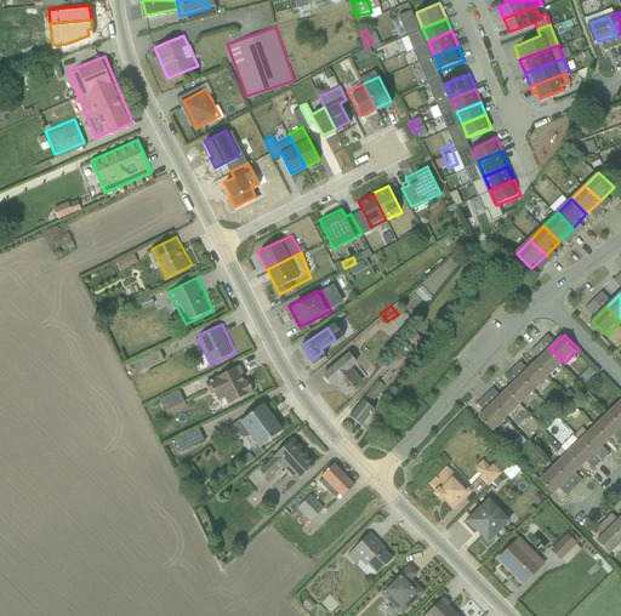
[(348,414),(360,423),(374,406),(369,403),(385,383),(383,383),(393,371),(391,370),(404,353),(396,347),(382,363),(388,368),(379,378),(377,377),(348,414)]
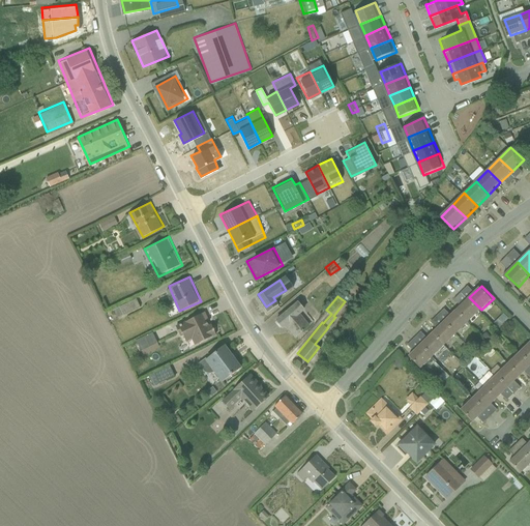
[(469,297),(458,309),(470,321),(481,310),(469,297)]
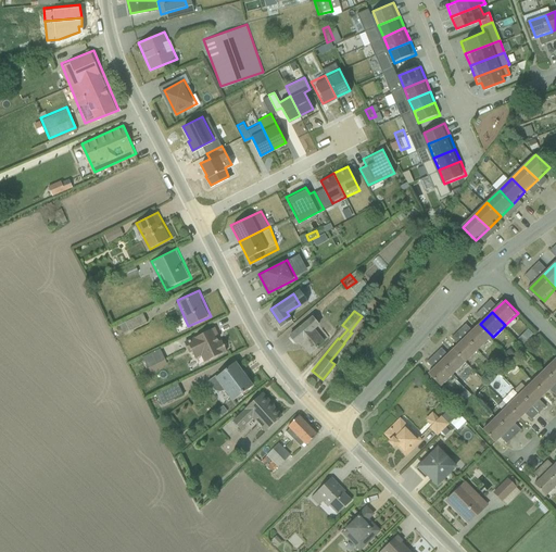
[(323,325),(315,315),(291,334),(299,345),(303,341),(312,353),(328,341),(318,328),(323,325)]
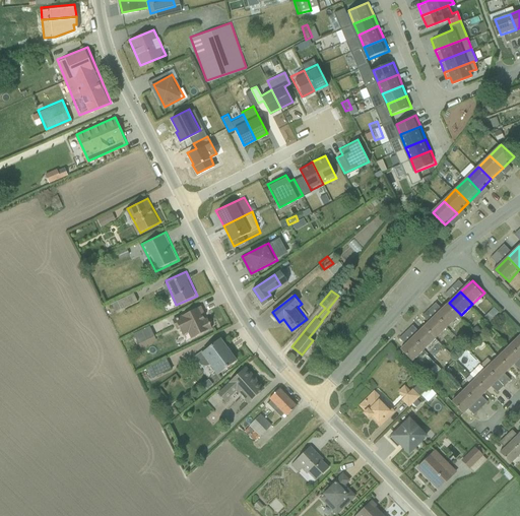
[(449,303),(438,314),(450,326),(461,315),(449,303)]
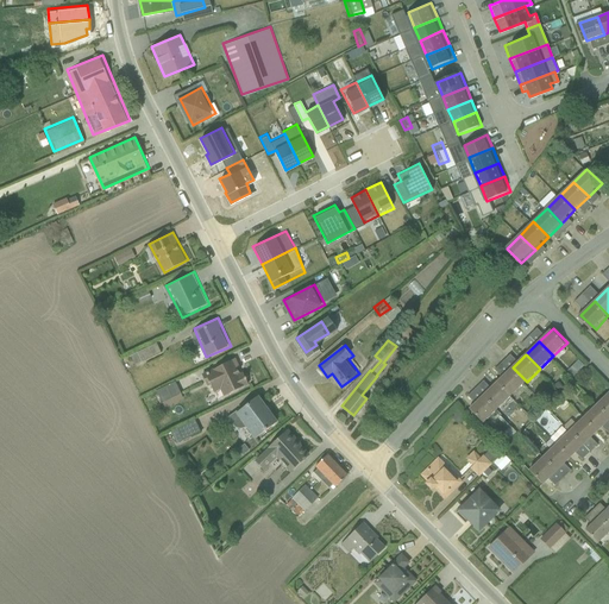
[(223,398),(250,383),(234,357),(208,371),(223,398)]
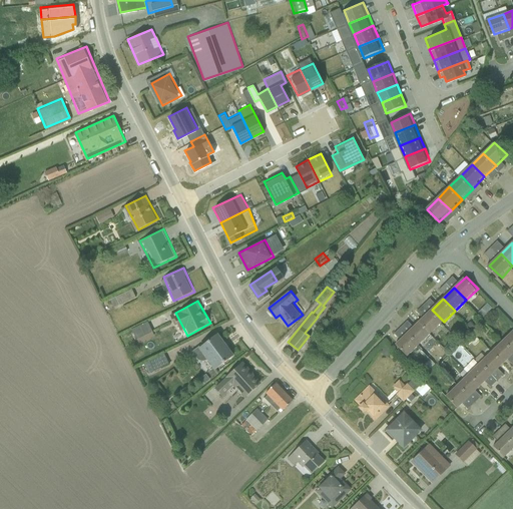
[(432,310),(420,321),(432,333),(444,322),(432,310)]
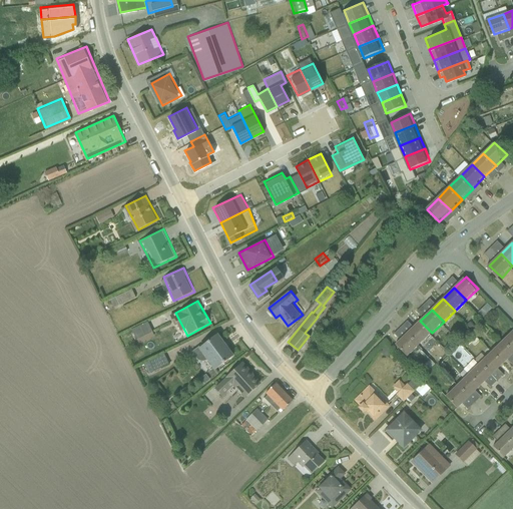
[(142,316),(127,322),(132,333),(146,327),(142,316)]
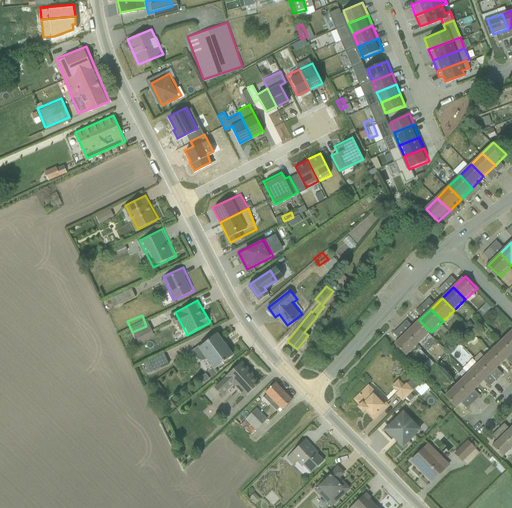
[(419,320),(408,331),(420,344),(431,332),(419,320)]
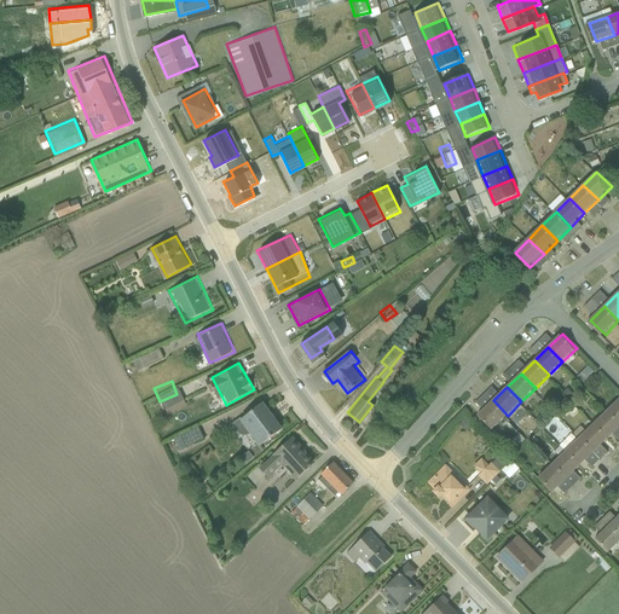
[(618,399),(608,410),(618,420),(618,399)]
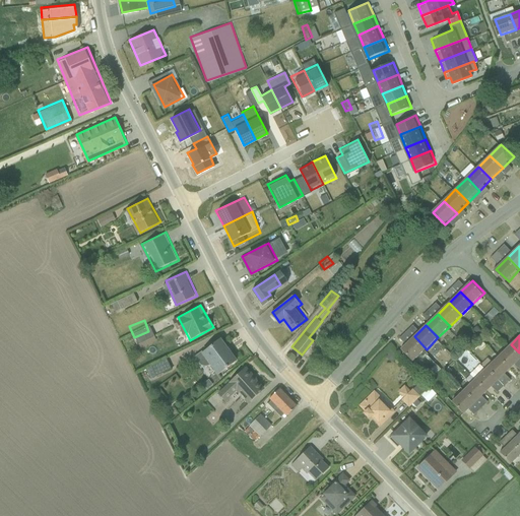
[(414,336),(403,348),(415,361),(427,349),(414,336)]
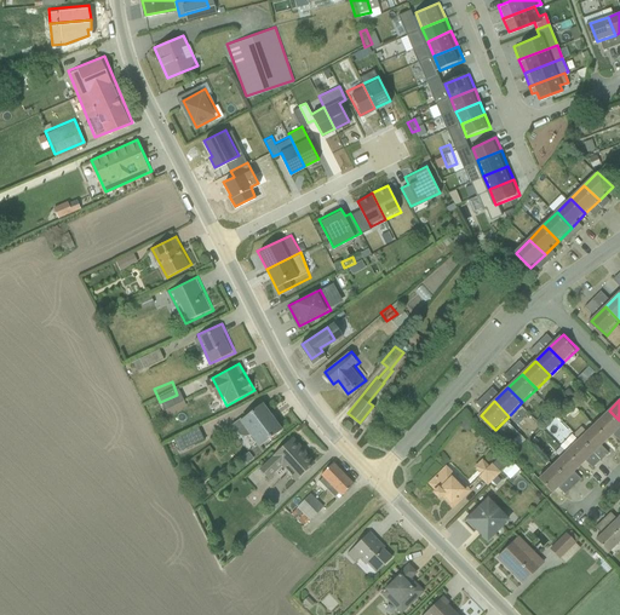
[(263,444),(286,430),(267,402),(245,417),(263,444)]
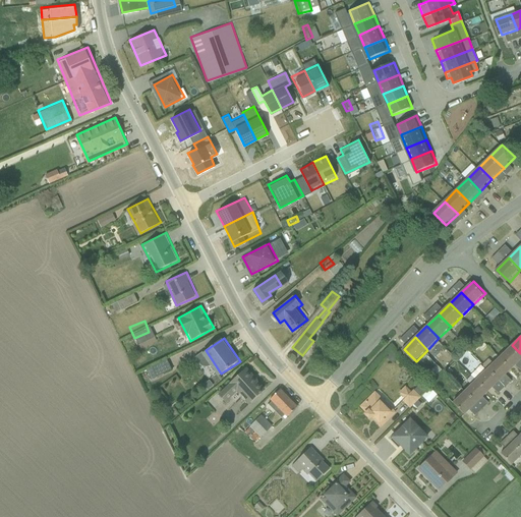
[(520,353),(512,345),(501,356),(512,366),(520,357),(520,353)]
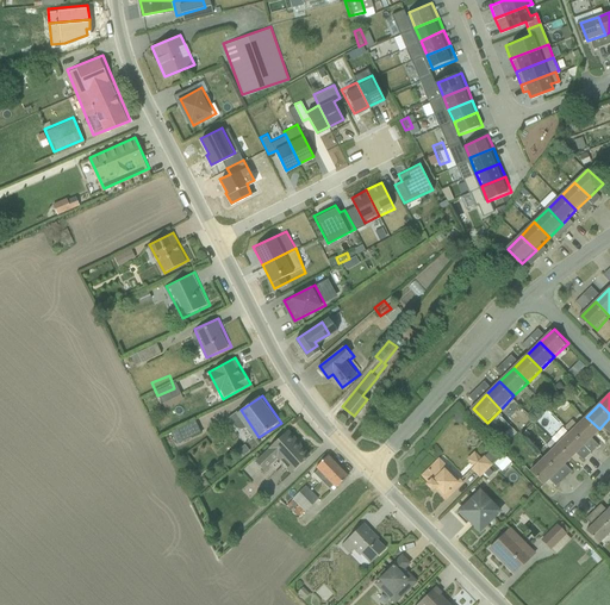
[(162,424),(168,438),(194,426),(188,412),(162,424)]
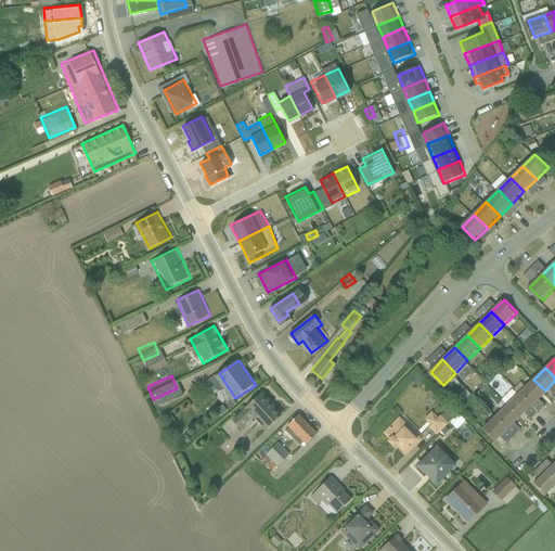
[(533,380),(521,392),(533,402),(545,391),(533,380)]
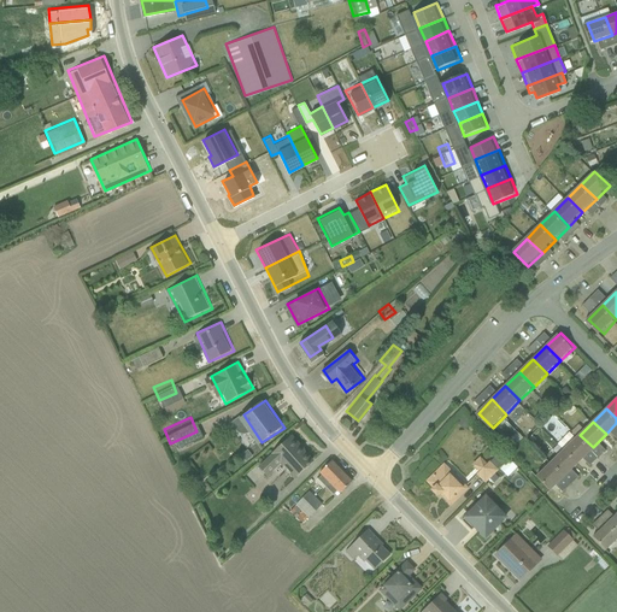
[(295,477),(316,459),(293,433),(258,462),(270,476),(285,464),(295,477)]
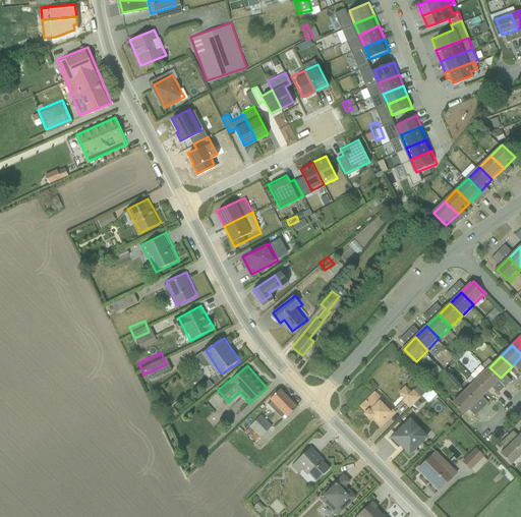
[(489,367),(478,379),(489,390),(501,378),(489,367)]
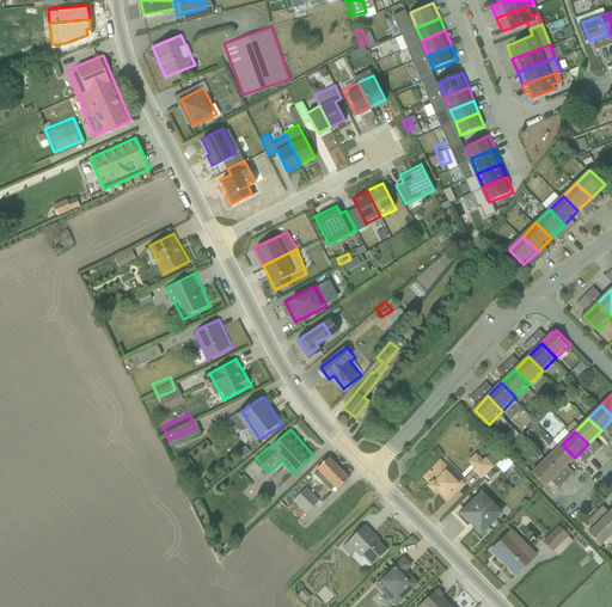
[(562,445),(549,458),(562,471),(575,458),(562,445)]
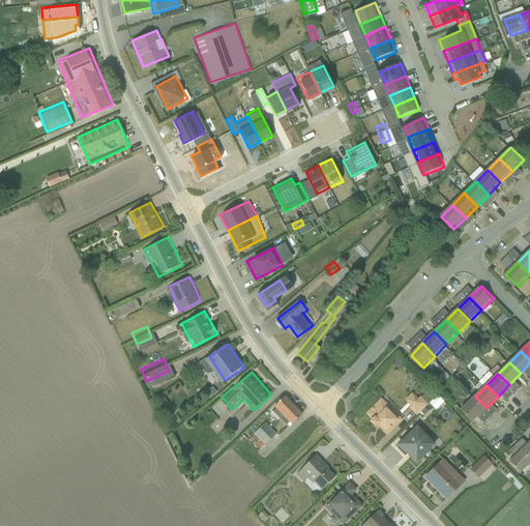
[(405,387),(396,396),(411,409),(421,398),(413,390),(411,392),(405,387)]
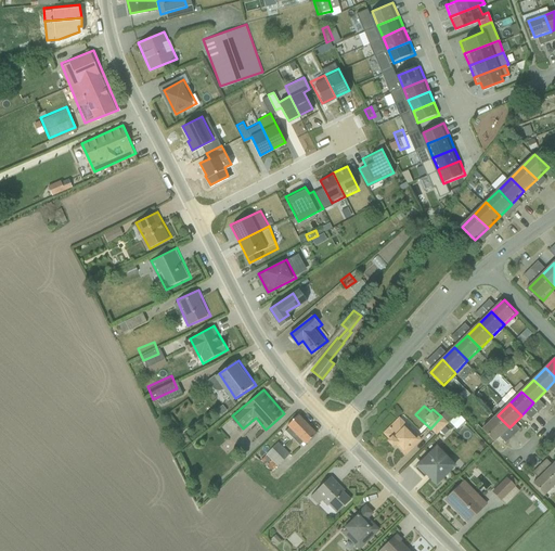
[(451,422),(456,418),(450,409),(443,413),(451,422)]
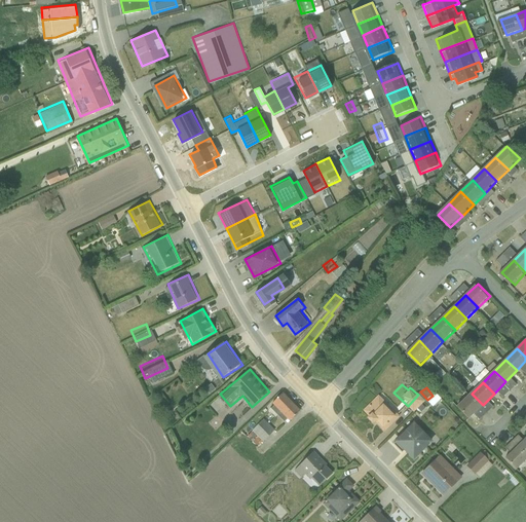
[(272,403),(280,411),(294,400),(286,392),(272,403)]
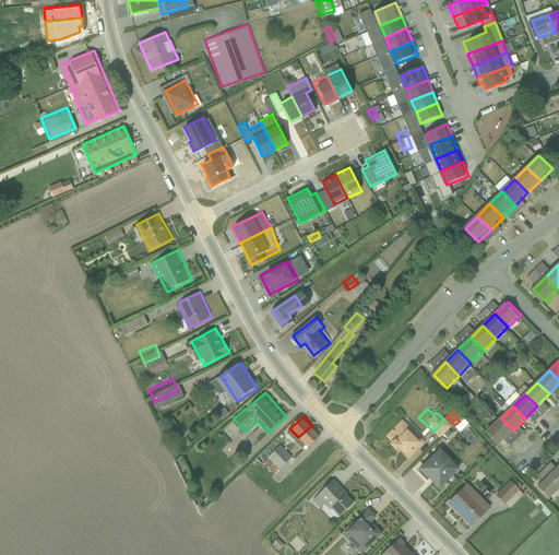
[(408,457),(426,441),(404,417),(387,433),(408,457)]
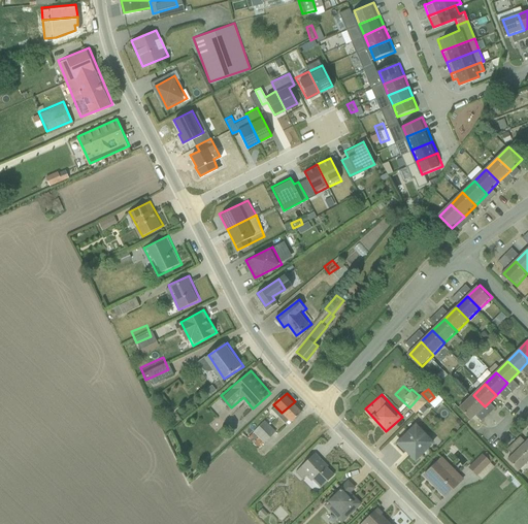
[(473,395),(462,406),(473,418),(485,406),(473,395)]
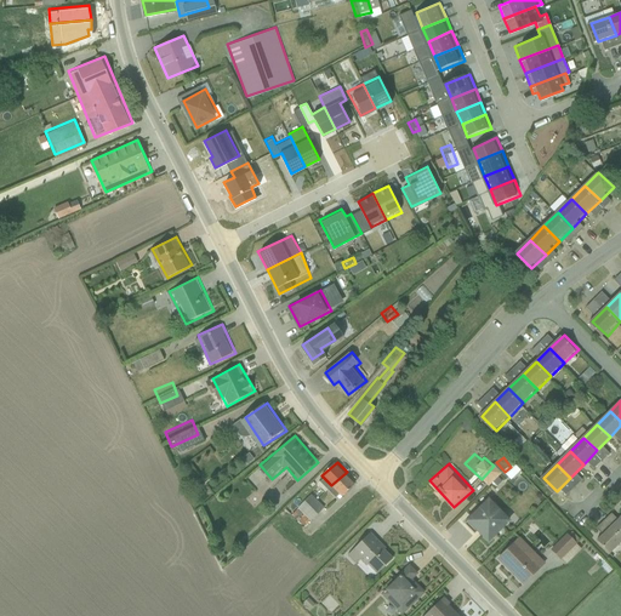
[(341,496),(355,482),(347,472),(331,485),(341,496)]
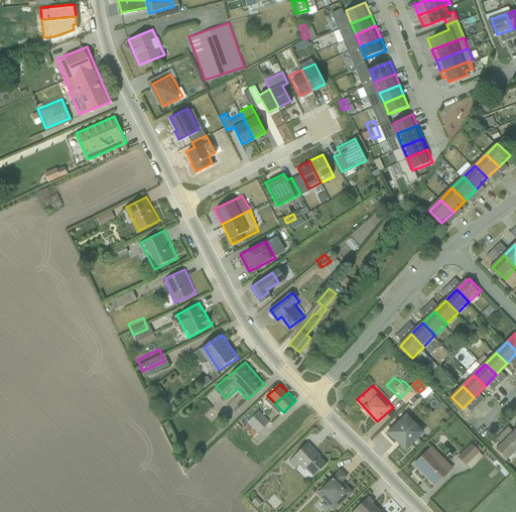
[(251,406),(242,415),(239,411),(232,418),(245,431),(248,428),(250,430),(263,418),(251,406)]
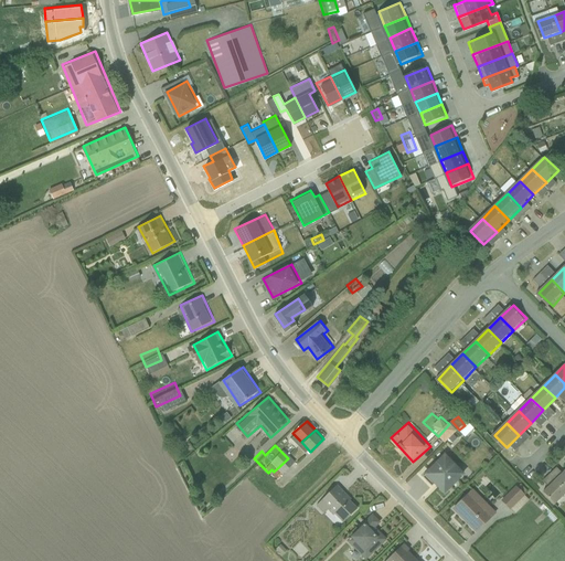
[(446,494),(468,474),(446,451),(424,470),(446,494)]
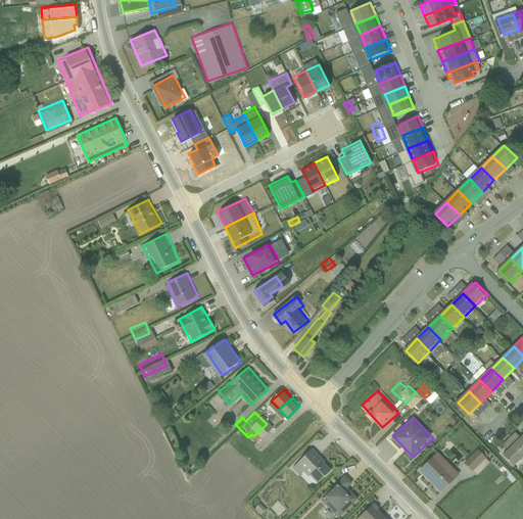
[(472,442),(458,458),(468,467),(482,452),(472,442)]
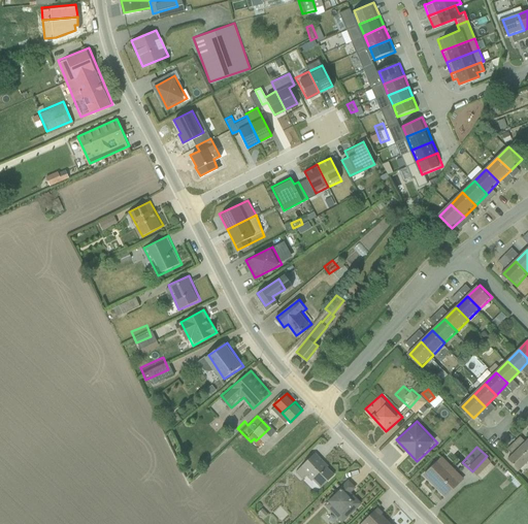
[(522,471),(527,464),(527,454),(521,448),(509,459),(522,471)]
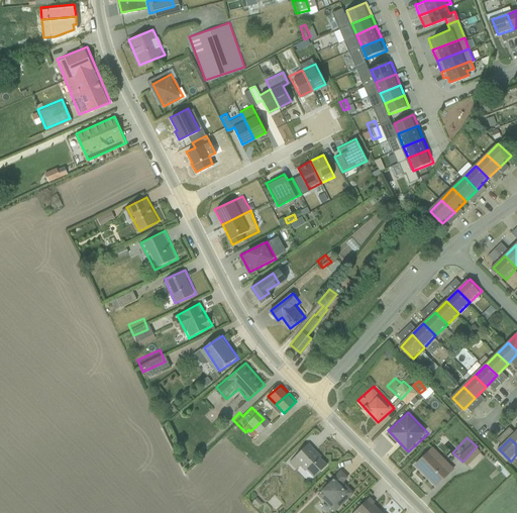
[(315,475),(329,462),(309,440),(290,458),(299,469),(304,464),(315,475)]
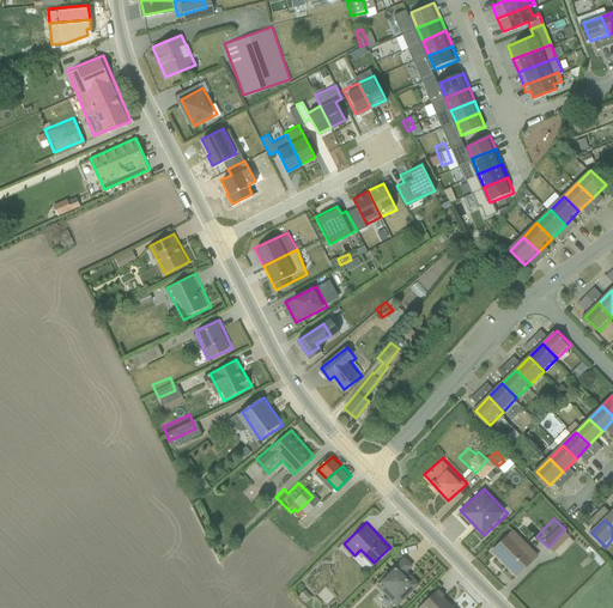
[(516,575),(540,553),(516,527),(492,548),(516,575)]
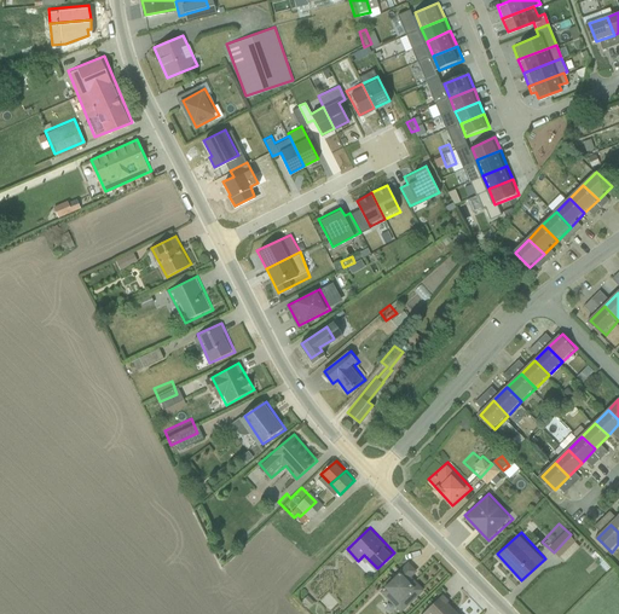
[(380,586),(403,609),(424,586),(412,574),(417,568),(408,559),(380,586)]
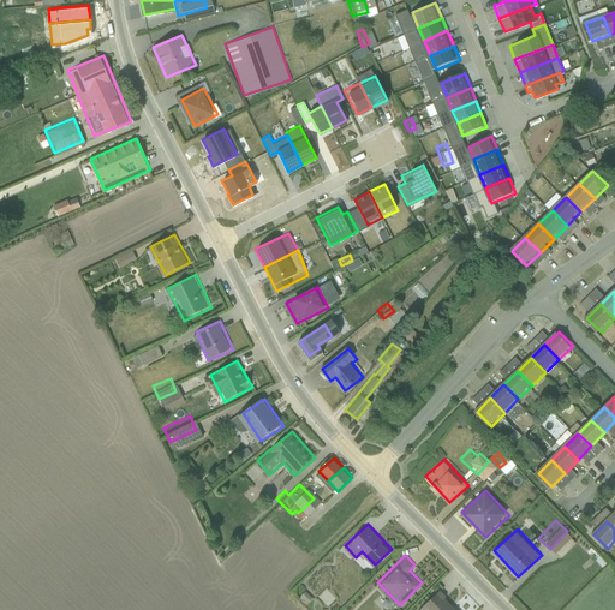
[(419,609),(461,609),(442,588),(419,609)]
